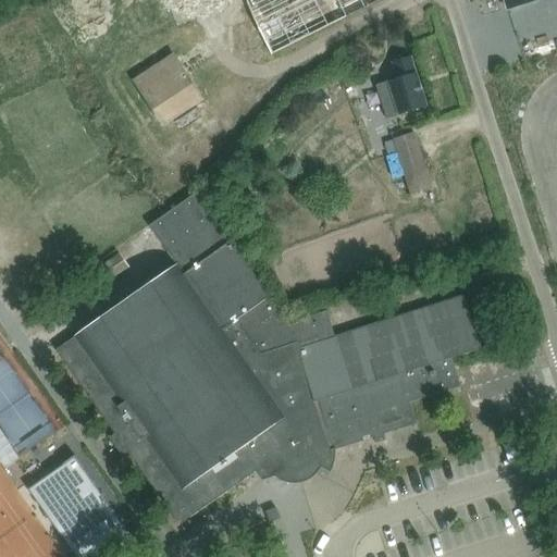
[(223,0),(207,0),(212,11),(226,4),(223,0)]
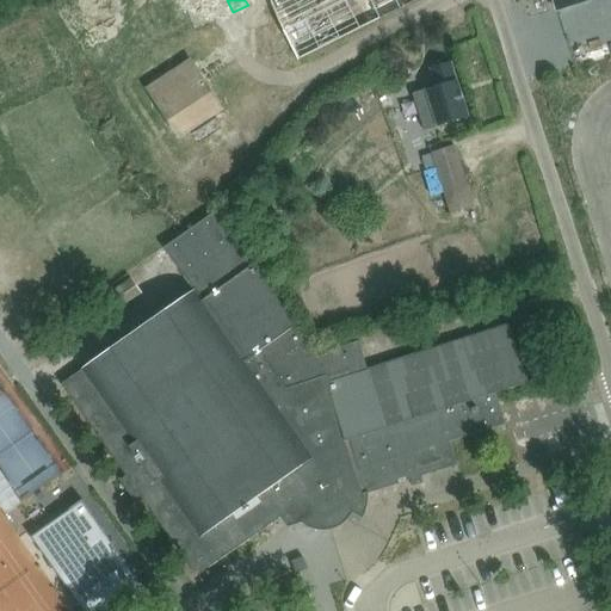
[(276,0),(271,2),(300,59),(415,0),(276,0)]
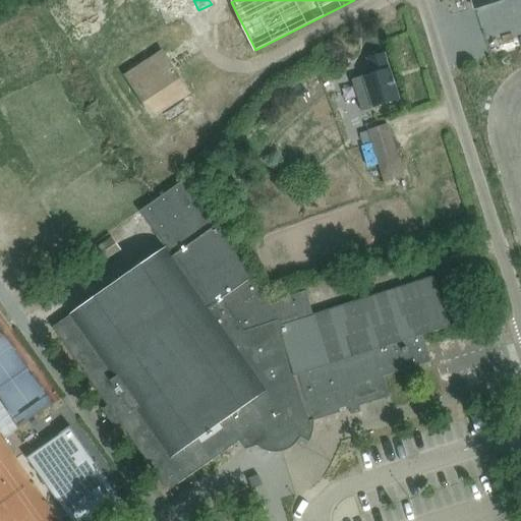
[(501,0),(471,0),(474,8),(501,0)]
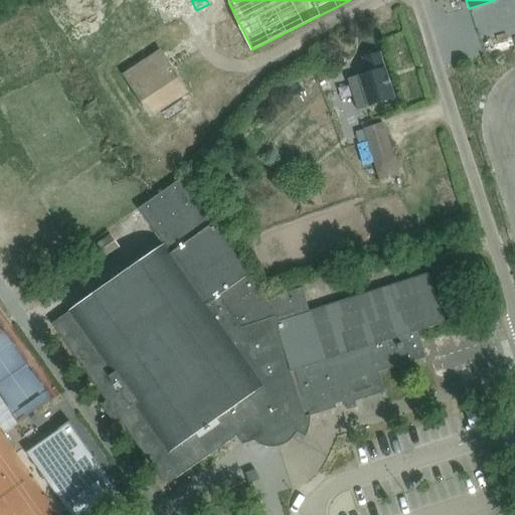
[(160,51),(125,75),(151,116),(186,93),(160,51)]
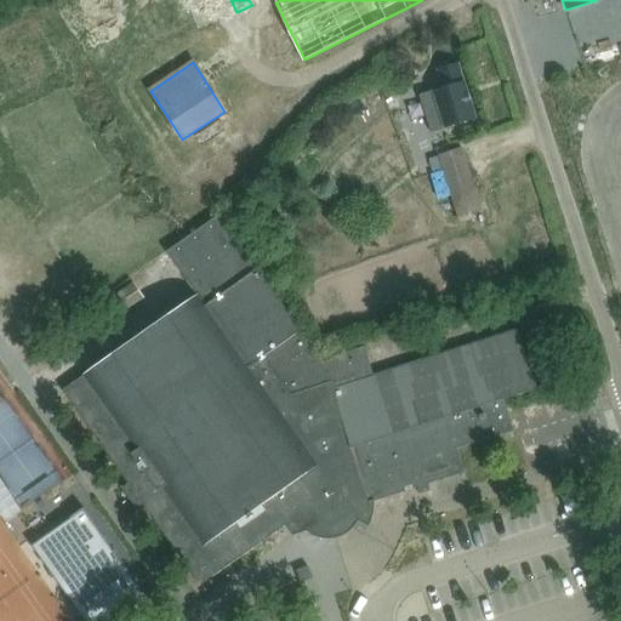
[(433,91),(420,95),(431,132),(446,129),(453,126),(476,119),(457,63),(438,69),(445,86),(433,91)]
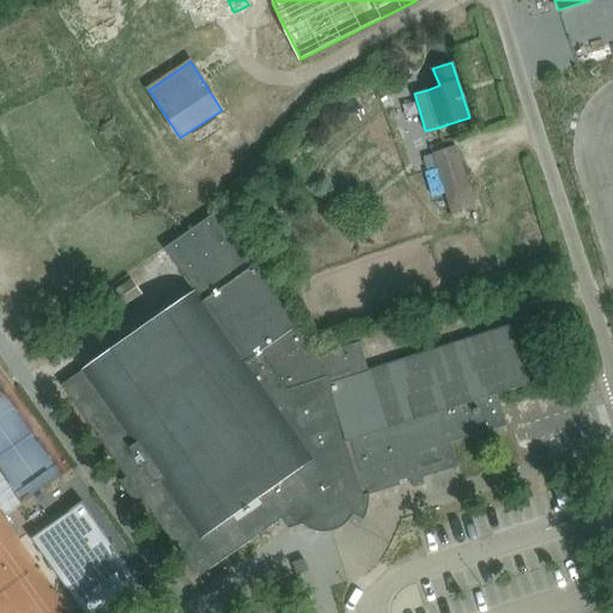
[(399,83),(411,80),(408,70),(395,73),(399,83)]
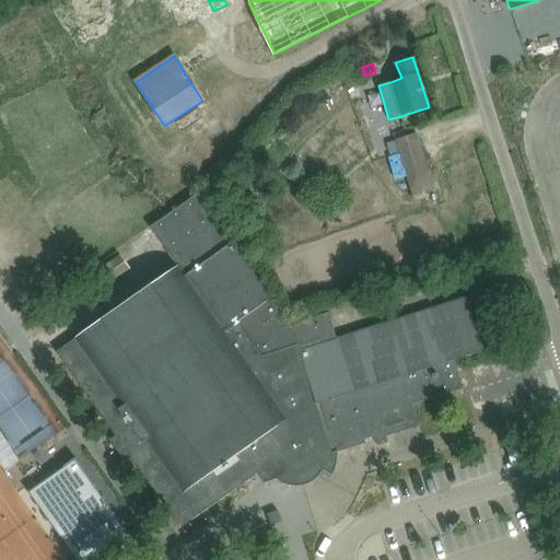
[(417,133),(395,140),(412,195),(434,188),(417,133)]
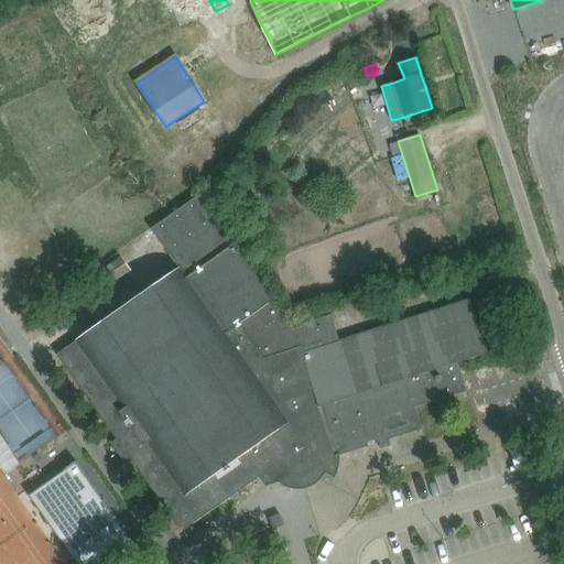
[(75,342),(57,355),(117,440),(111,443),(111,442),(110,442),(125,463),(126,463),(125,462),(130,457),(182,532),(259,477),(266,486),(279,481),(285,486),(292,487),(299,488),(307,487),(314,485),(318,480),(323,476),(324,473),(335,476),(337,469),(338,463),(339,455),(379,443),(380,448),(391,445),(389,440),(422,429),(415,408),(466,391),(457,362),(488,354),(470,300),(328,345),(320,320),(332,315),(332,314),(290,327),(271,302),(273,301),(234,245),(231,246),(197,196),(151,228),(179,268),(75,340),(75,342)]
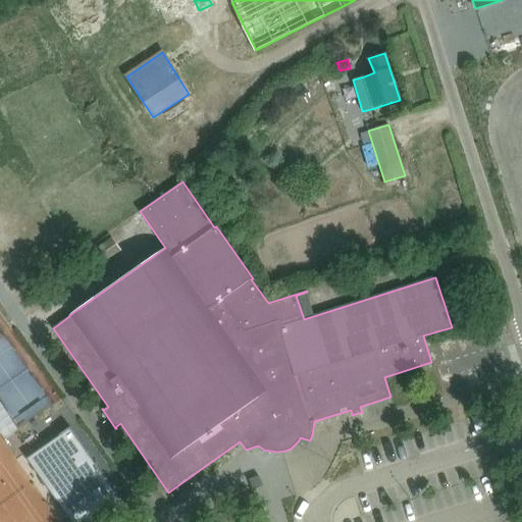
[(499,325),(484,329),(486,337),(501,333),(499,325)]
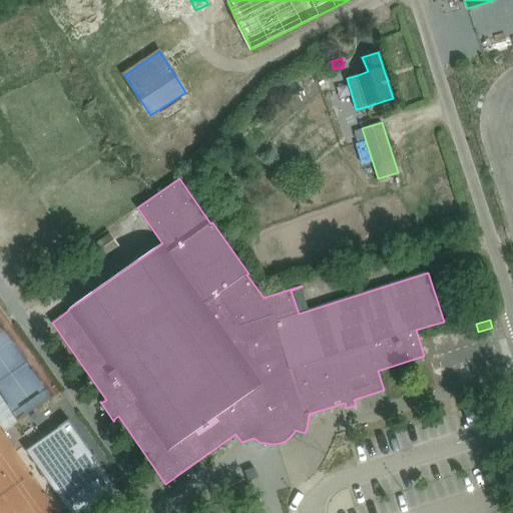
[(65,434),(39,453),(71,499),(75,496),(80,504),(77,506),(82,512),(92,512),(121,493),(69,420),(60,427),(65,434)]
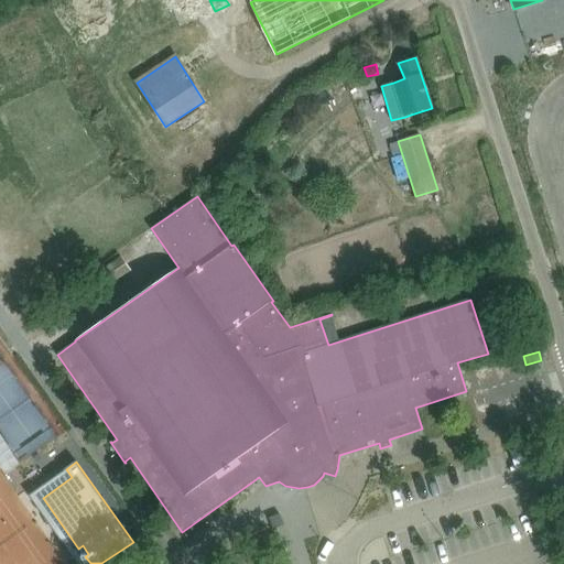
[(280,513),(269,518),(271,525),(273,529),(278,528),(284,524),(280,513)]
